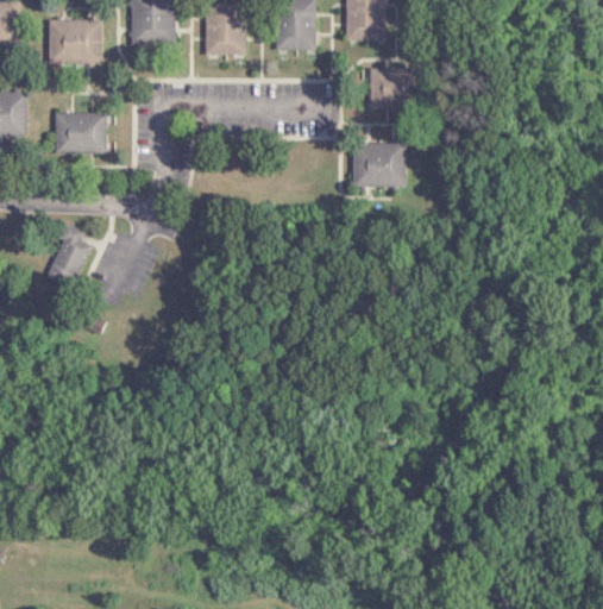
[(0,0),(0,44),(22,45),(20,0),(0,0)]
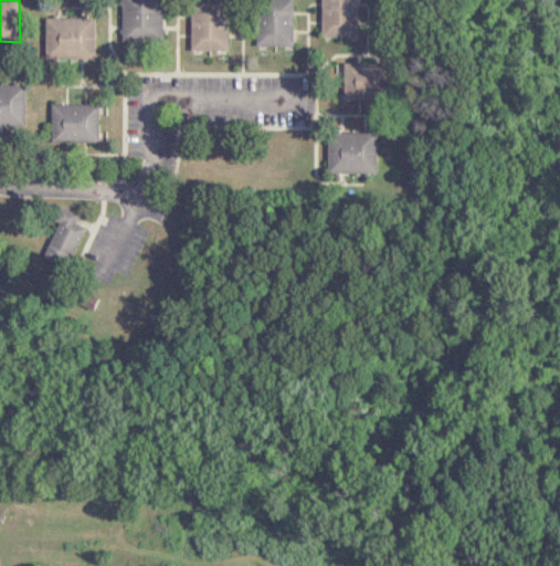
[(122,0),(122,42),(162,42),(162,0),(122,0)]
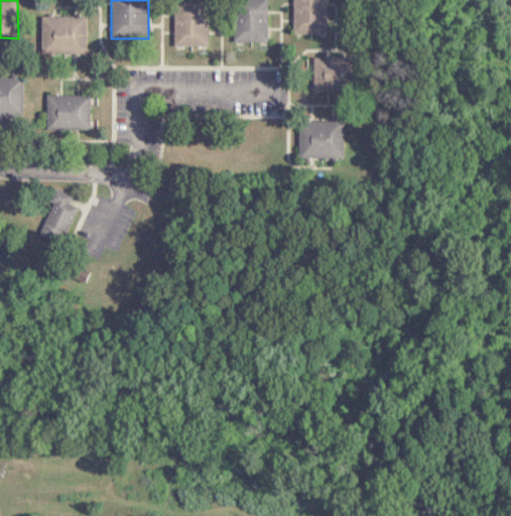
[(268,41),(267,0),(234,0),(235,41),(268,41)]
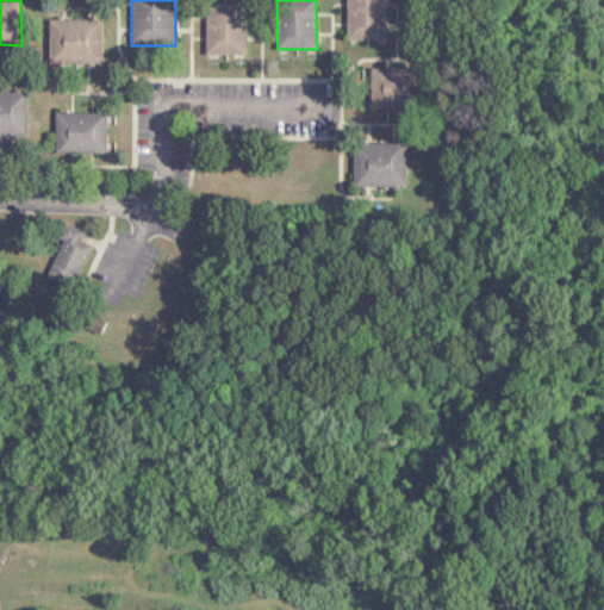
[(386,0),(347,0),(347,39),(387,39),(386,0)]
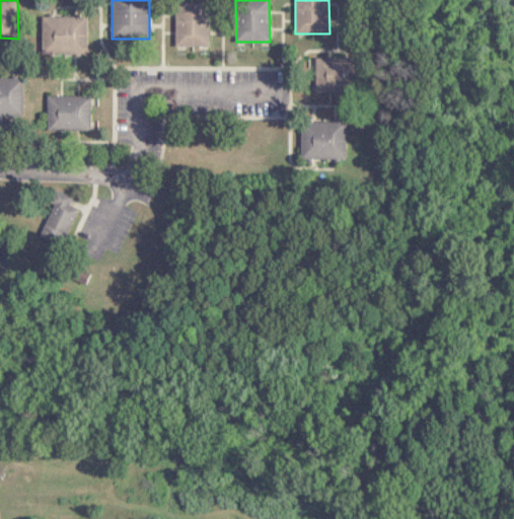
[(175,2),(175,47),(209,47),(209,2),(175,2)]
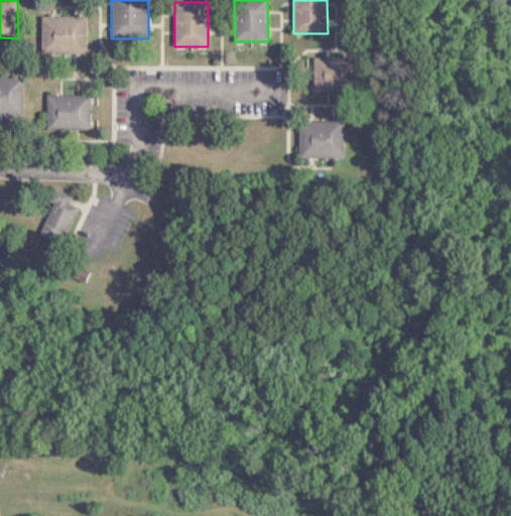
[(86,15),(41,15),(41,53),(86,53),(86,15)]
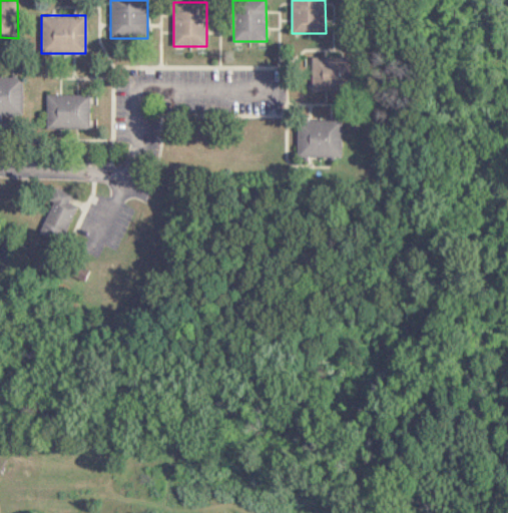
[(312,89),(357,89),(357,57),(312,57),(312,89)]
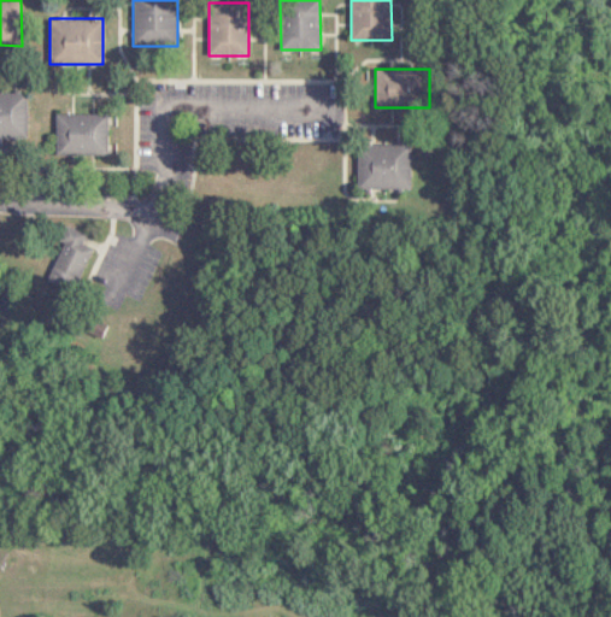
[(28,93),(0,92),(0,137),(27,139),(28,93)]
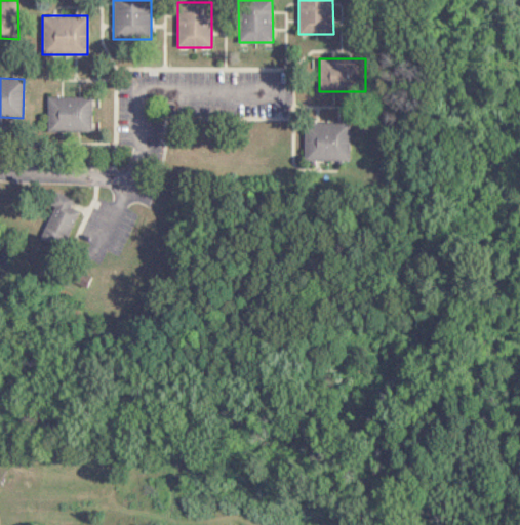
[(92,96),(47,96),(47,131),(92,131),(92,96)]
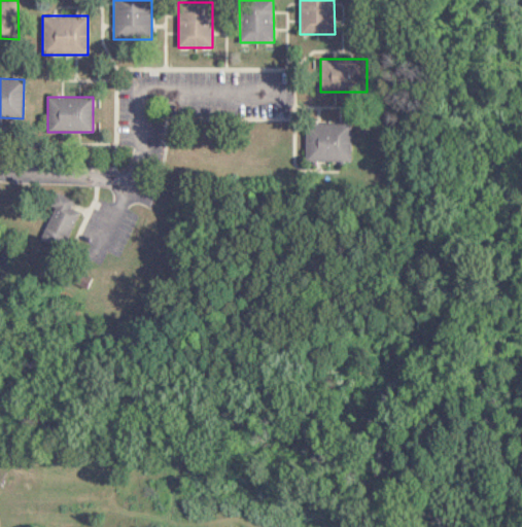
[(305,161),(351,161),(351,123),(305,123),(305,161)]
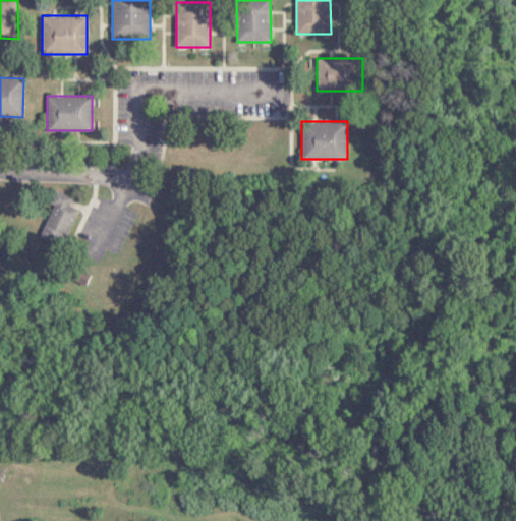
[(38,235),(61,246),(78,210),(69,206),(73,197),(58,190),(38,235)]
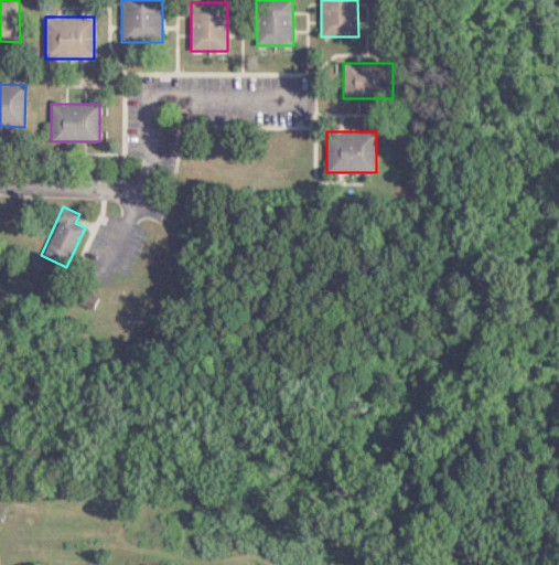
[(75,300),(90,309),(96,298),(82,289),(75,300)]
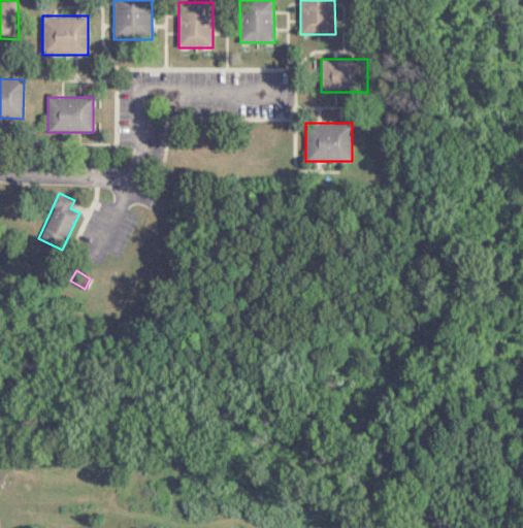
All buildings are outlined.
